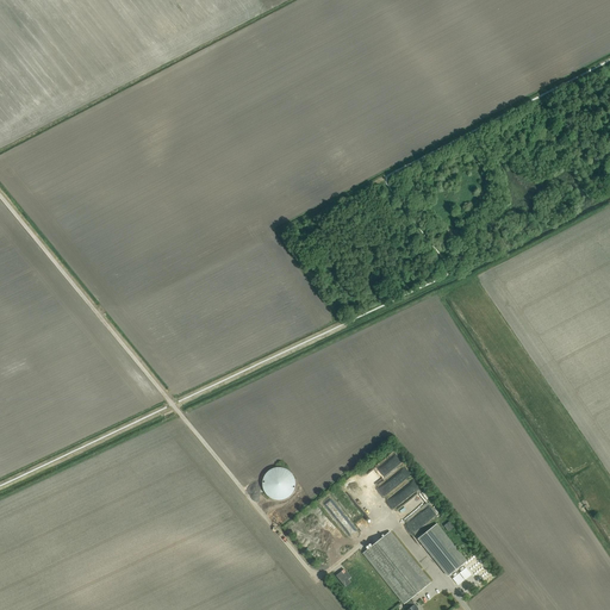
[(262,481),(262,483),(262,484),(262,485),(262,486),(262,487),(263,489),(263,490),(265,491),(265,492),(266,493),(266,495),(267,495),(268,496),(268,497),(269,497),(271,498),(272,498),(273,499),(274,499),(275,499),(277,500),(278,500),(279,500),(280,500),(281,499),(282,499),(284,499),(285,499),(286,498),(287,498),(288,497),(290,496),(291,496),(291,495),(292,493),(293,492),(293,491),(294,487),(296,485),(296,484),(296,481),(294,479),(293,477),(292,474),(291,472),(290,472),(288,471),(287,470),(286,470),(285,468),(284,468),(282,468),(281,467),(280,467),(279,467),(278,467),(277,467),(275,467),(274,468),(273,468),(272,468),(271,470),(269,470),(269,471),(268,472),(267,472),(266,473),(266,474),(265,475),(265,477),(263,478),(263,479),(262,480),(262,481)]
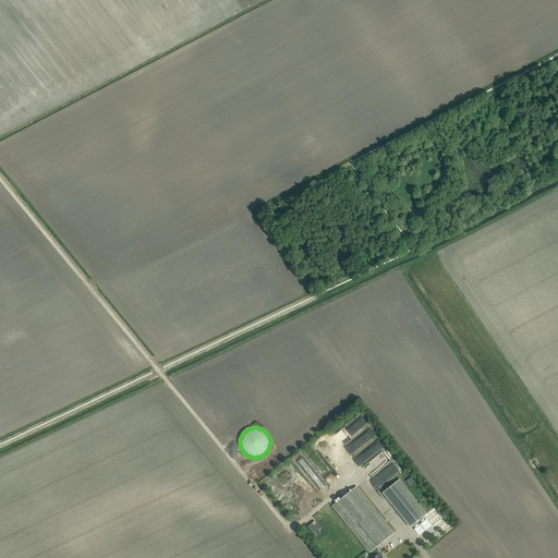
[(358,448),(377,436),(373,429),(353,441),(358,448)]
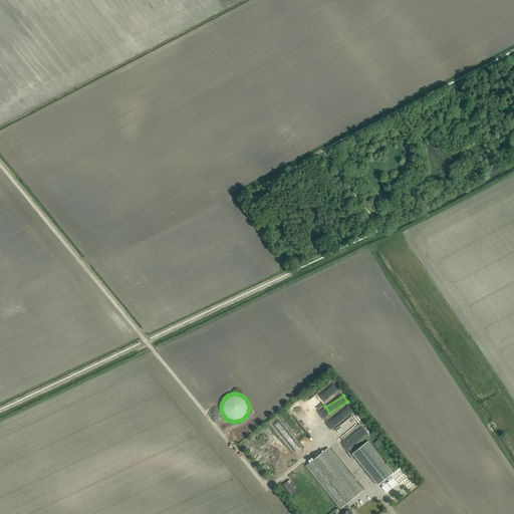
[(368,442),(352,454),(377,486),(394,473),(368,442)]
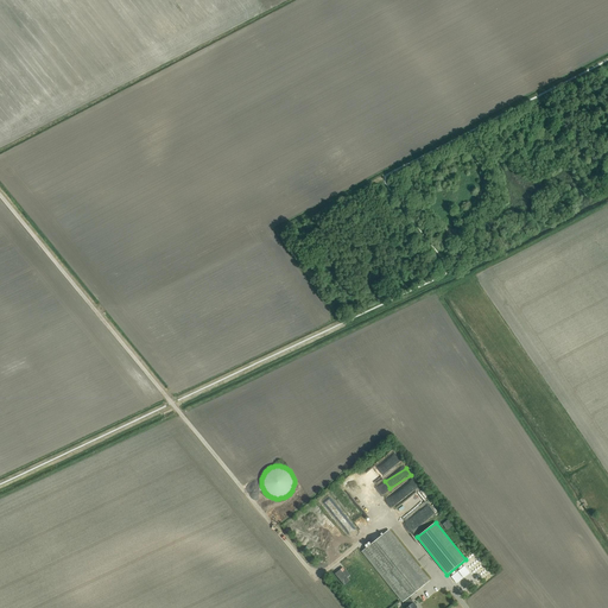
[(403,602),(404,601),(410,596),(429,581),(388,530),(362,551),(396,594),(403,602)]
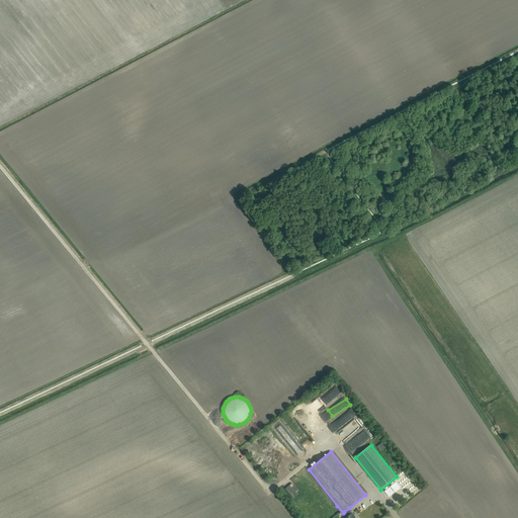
[(398,481),(392,486),(397,492),(403,487),(398,481)]
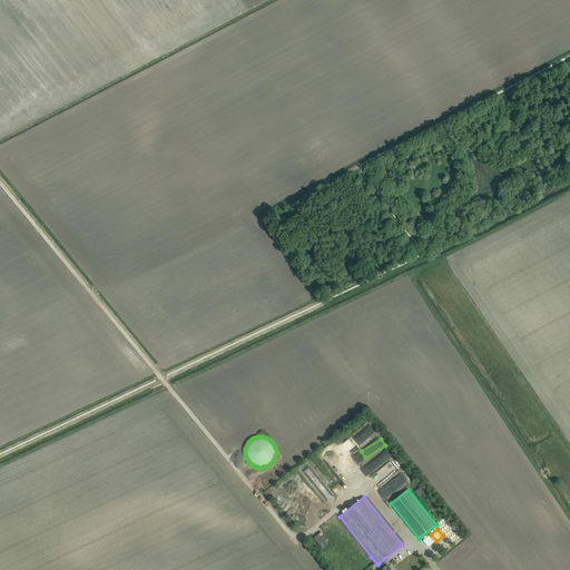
[(328,540),(324,534),(322,537),(320,533),(314,538),(323,548),(327,544),(326,541),(328,540)]
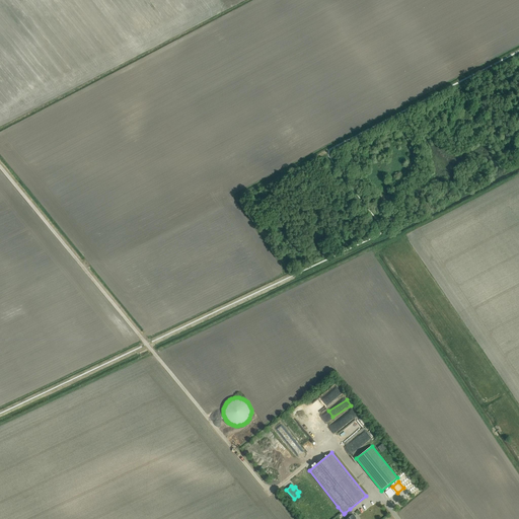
[(386,492),(391,498),(396,493),(391,487),(386,492)]
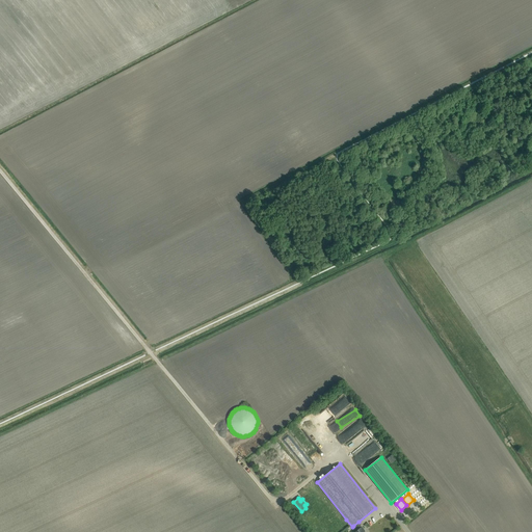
[(358,522),(353,526),(357,531),(355,531),(365,531),(364,531),(365,531),(361,526),(358,522)]
